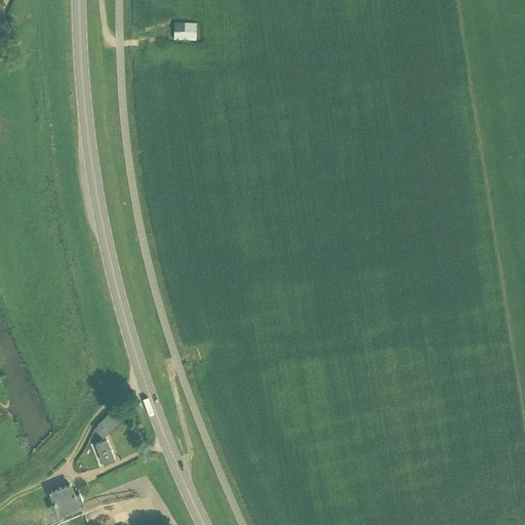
[(195,39),(196,23),(174,22),(173,39),(195,39)]
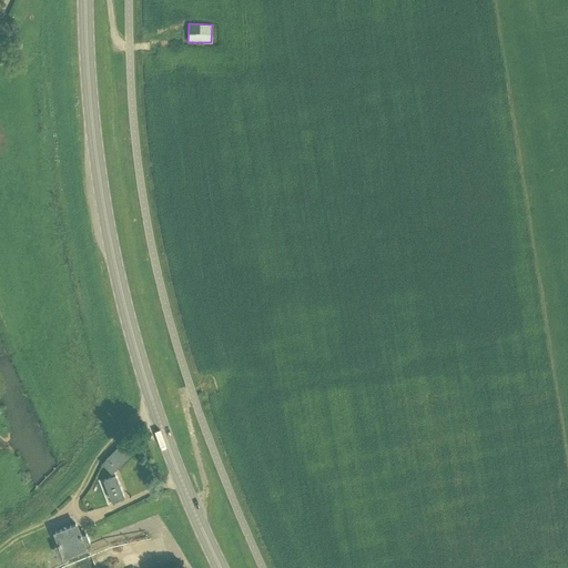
[(102,464),(112,474),(131,455),(121,444),(102,464)]
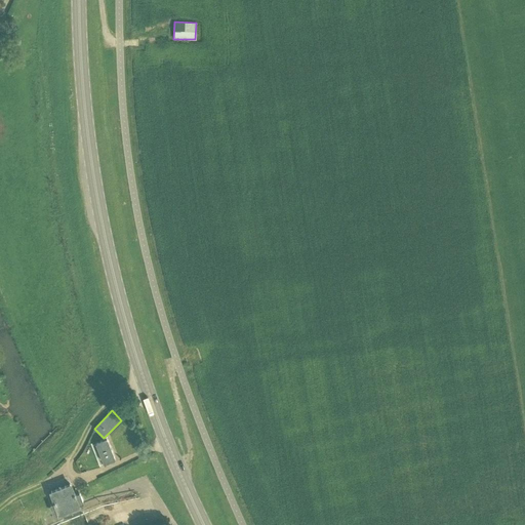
[(115,458),(107,439),(96,443),(105,462),(115,458)]
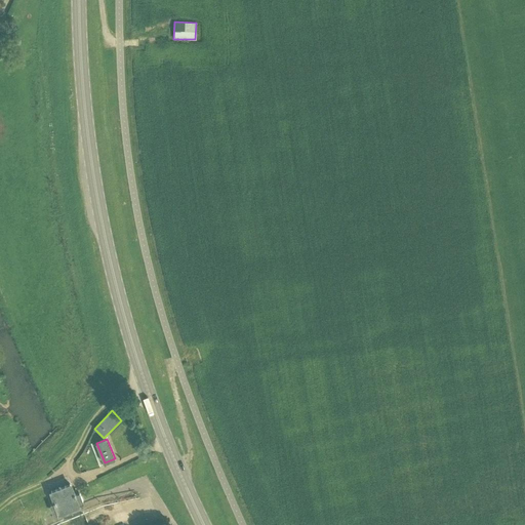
[(51,491),(55,502),(59,511),(59,513),(79,506),(78,503),(74,494),(70,484),(51,491)]
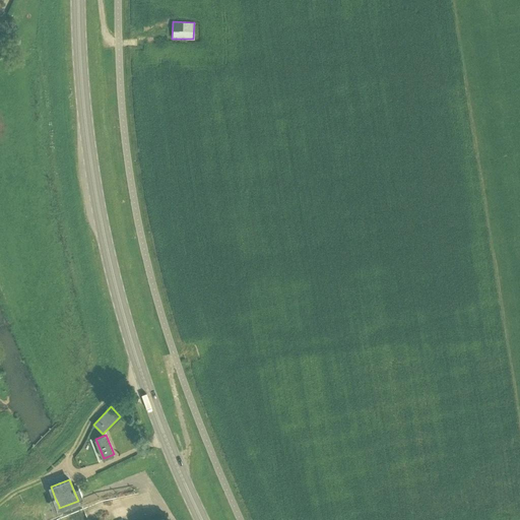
[(79,488),(73,490),(77,499),(83,497),(79,488)]
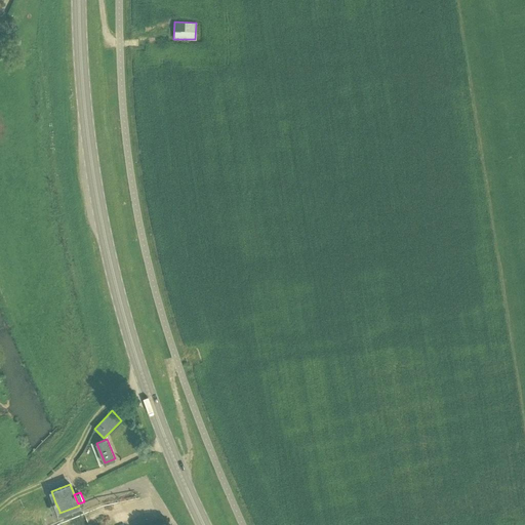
[(59,511),(55,502),(50,505),(54,513),(59,511)]
